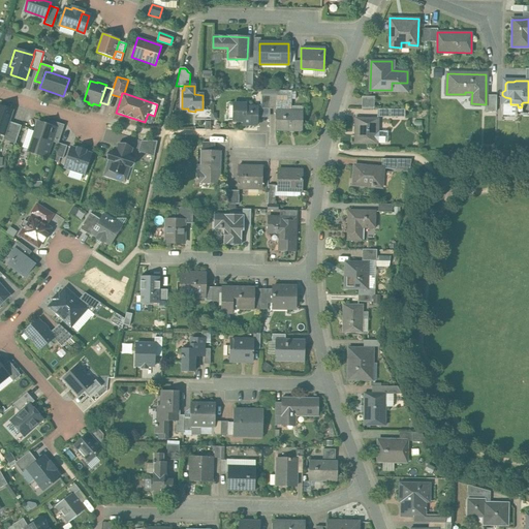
[(374,96),(363,96),(362,109),(374,109),(374,96)]
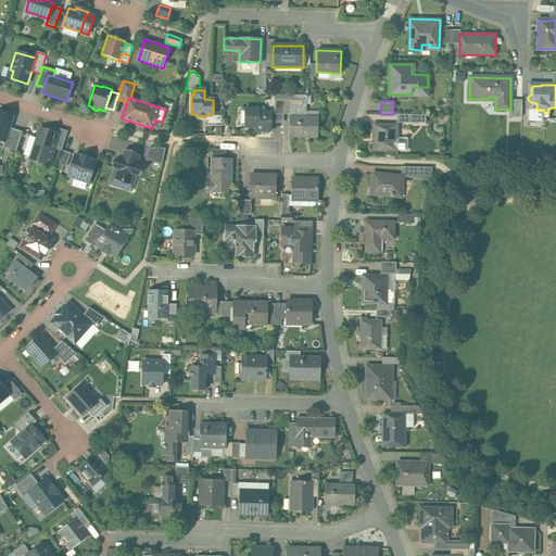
[(521,102),(510,102),(510,110),(509,110),(509,116),(521,116),(521,102)]
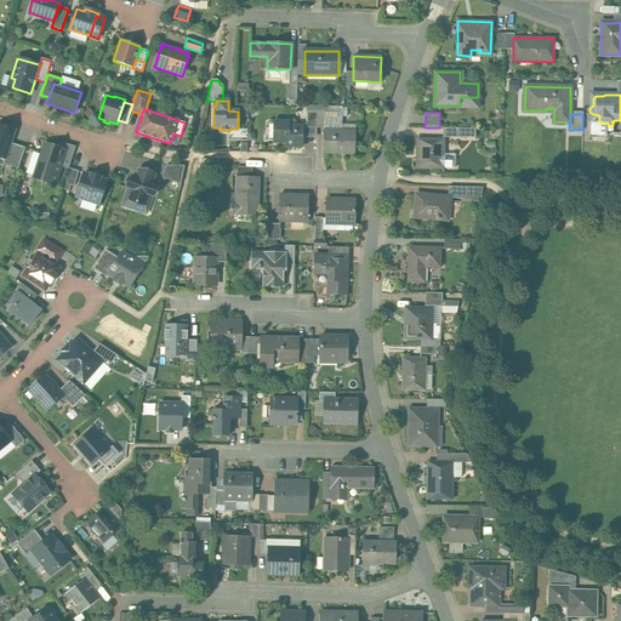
[(302,126),(289,126),(289,123),(274,123),(273,124),(277,124),(275,142),(273,141),(273,142),(285,143),(285,147),(302,147),(302,126)]
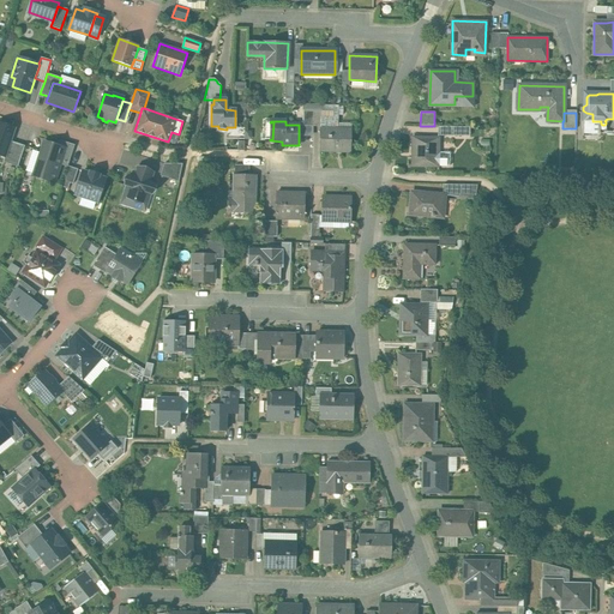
[(6,126),(0,124),(0,155),(4,157),(5,157),(10,142),(11,140),(10,140),(13,127),(6,125),(6,126)]
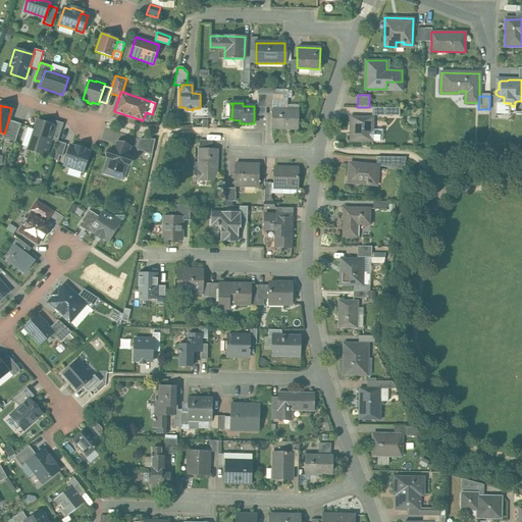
[(299,111),(272,110),(271,128),(298,128),(299,111)]
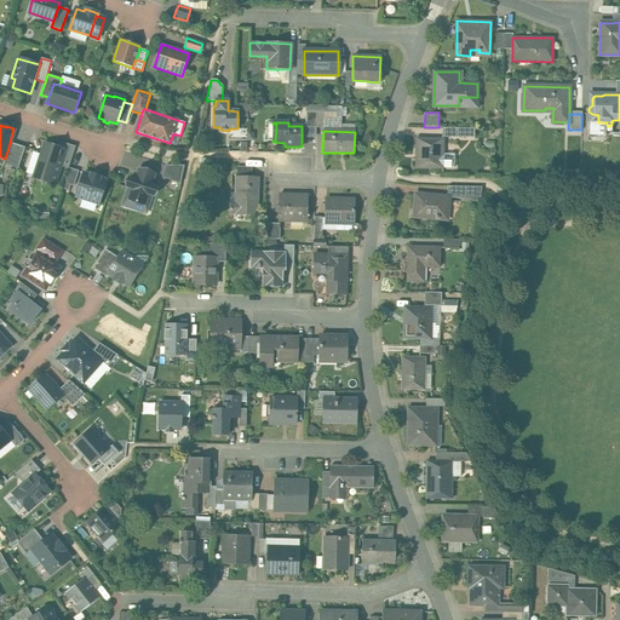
[(442,141),(417,139),(417,167),(442,168),(442,167),(454,167),(454,154),(442,154),(442,141)]
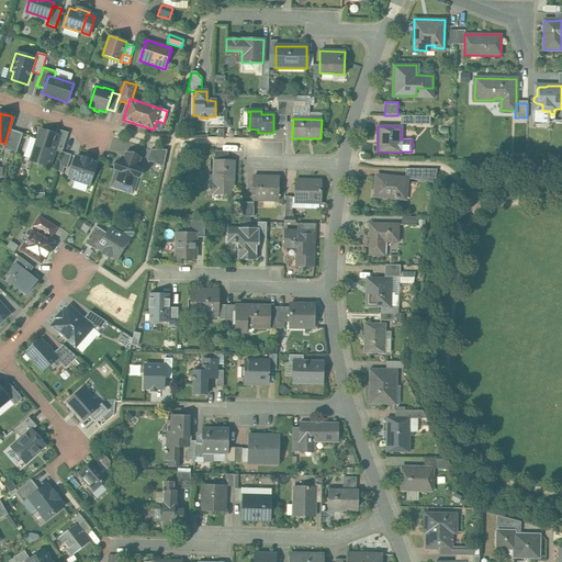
[(23,134),(9,130),(4,144),(3,144),(2,148),(17,153),(23,134)]
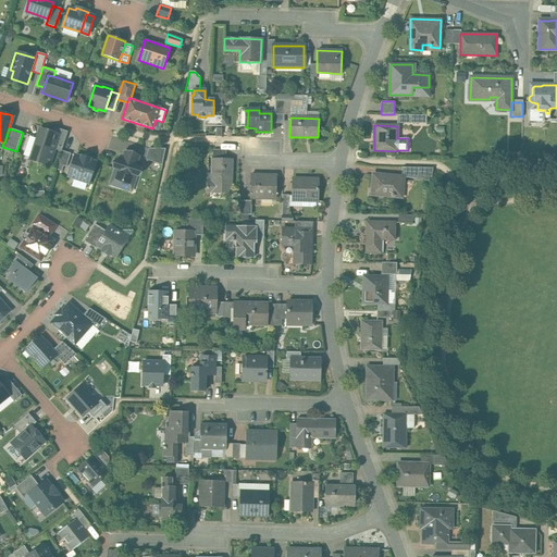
[(58,136),(40,130),(31,159),(48,164),(53,148),(57,140),(58,136)]
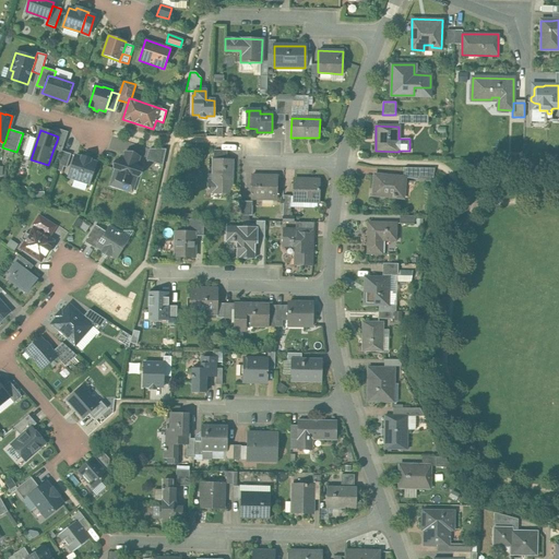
[(166,150),(150,149),(146,159),(163,165),(166,150)]
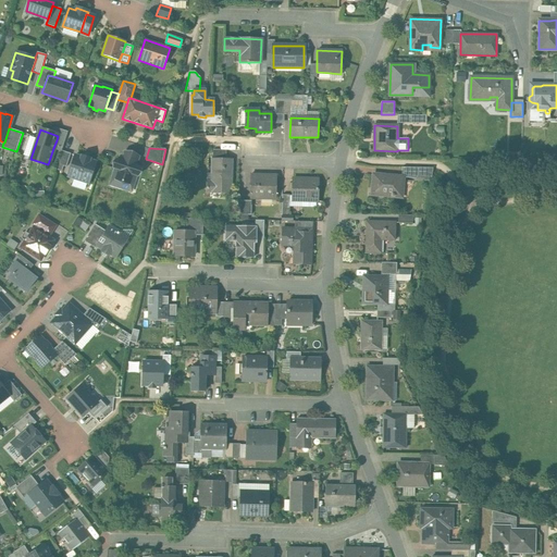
[(61,150),(56,169),(62,171),(63,166),(66,166),(71,153),(61,150)]
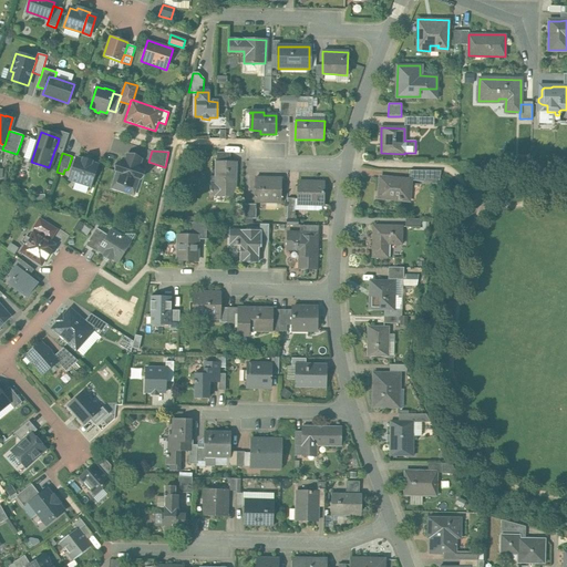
[(134,160),(125,156),(123,164),(119,163),(115,172),(120,173),(116,183),(124,185),(125,186),(125,185),(133,187),(136,178),(141,179),(143,171),(138,169),(142,160),(135,157),(134,160)]
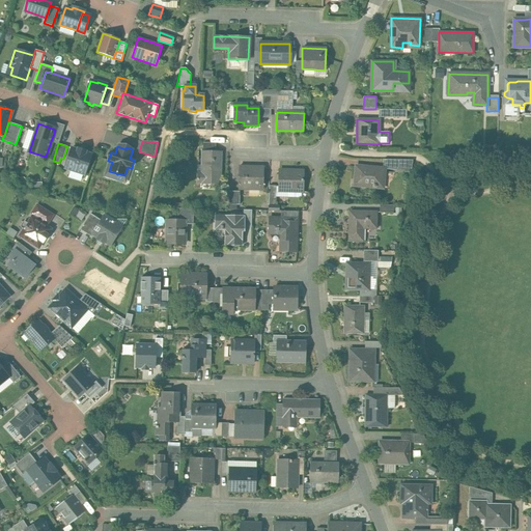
[(78,149),(72,148),(65,166),(72,167),(71,169),(85,174),(91,155),(85,152),(86,151),(78,148),(78,149)]
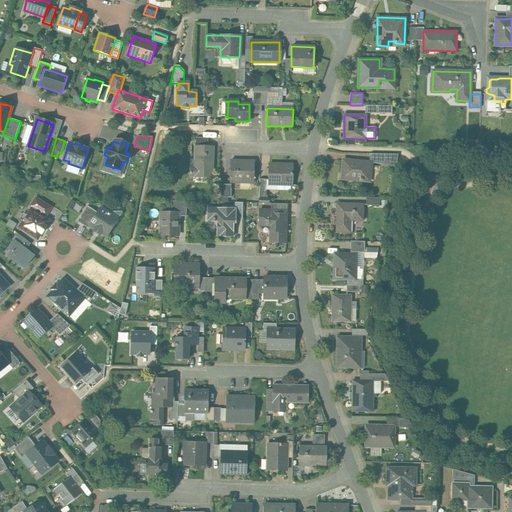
[(214,147),(193,146),(193,167),(189,167),(189,178),(213,179),(214,147)]
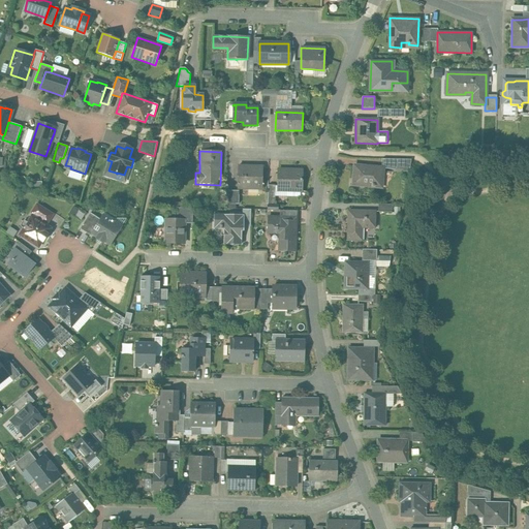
[(398,159),(382,159),(381,167),(383,168),(397,169),(397,167),(398,159)]
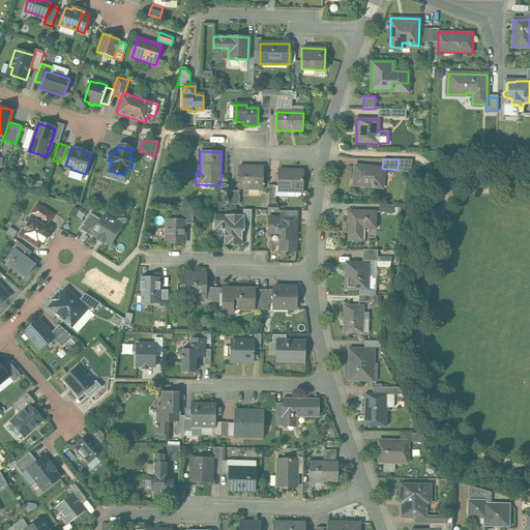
[(412,159),(399,159),(398,168),(410,169),(412,159)]
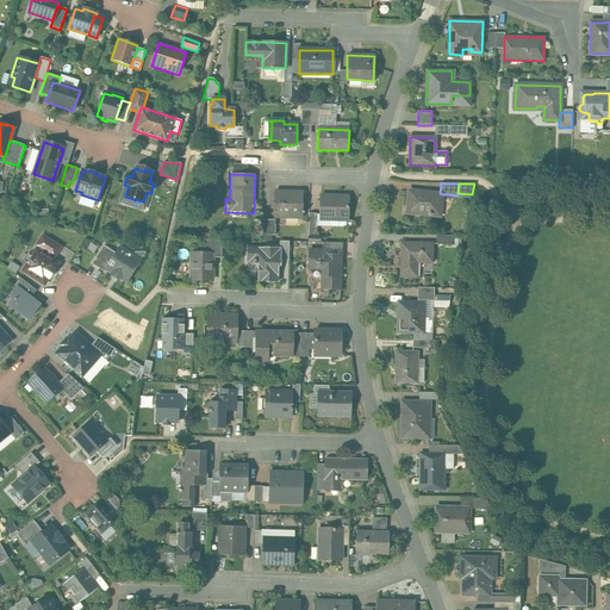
[(303,192),(274,191),(274,218),(286,218),(286,216),(302,216),(303,192)]
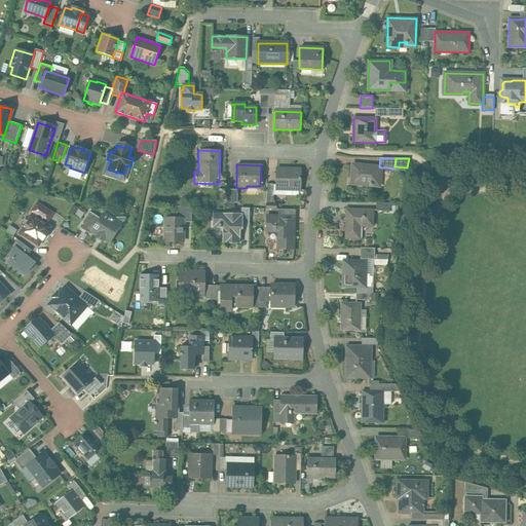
[(379,166),(352,164),(350,184),(372,186),(372,185),(373,182),(372,182),(372,180),(380,181),(381,167),(379,166)]
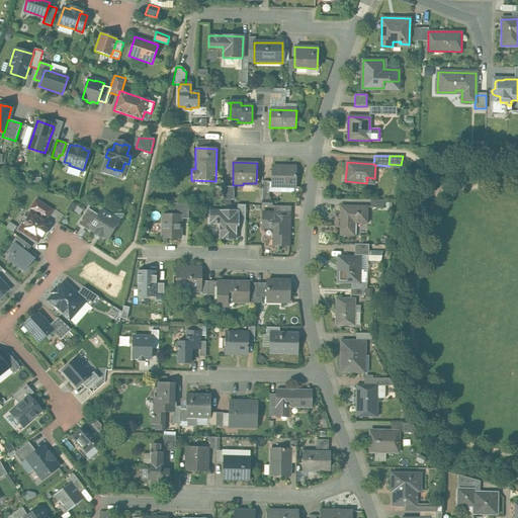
[(296,167),(271,166),(271,186),(295,187),(296,167)]
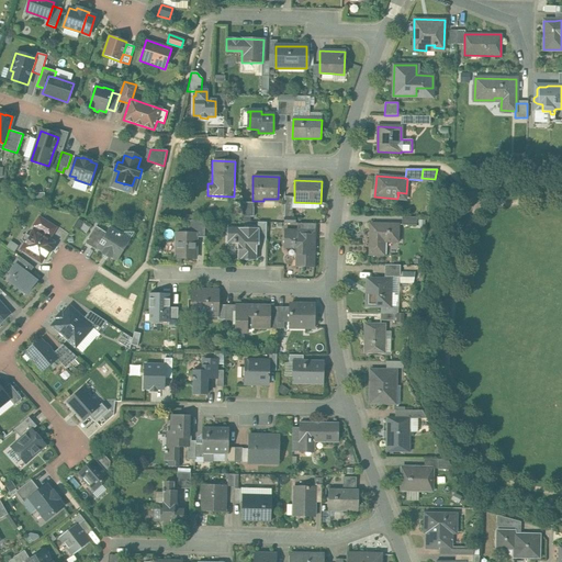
[(254,203),(240,203),(240,216),(253,217),(254,203)]
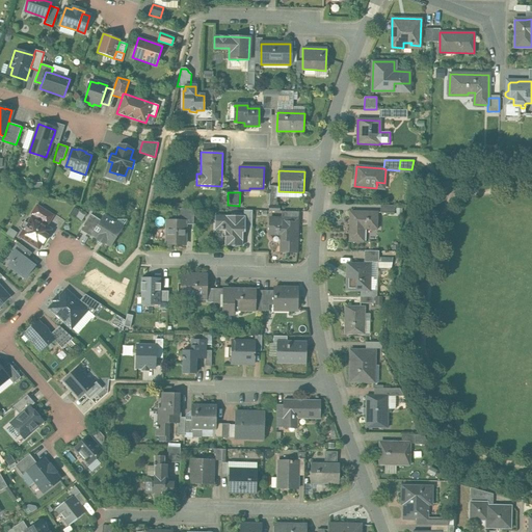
[(194,209),(178,209),(178,221),(186,221),(185,224),(193,224),(194,209)]
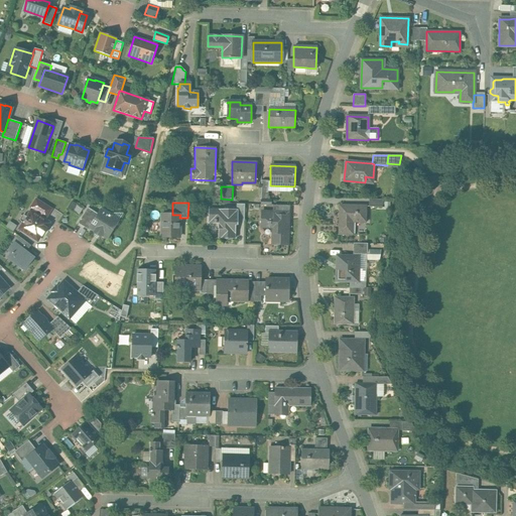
[(245,205),(236,204),(236,210),(236,211),(236,220),(237,220),(244,220),(245,205)]
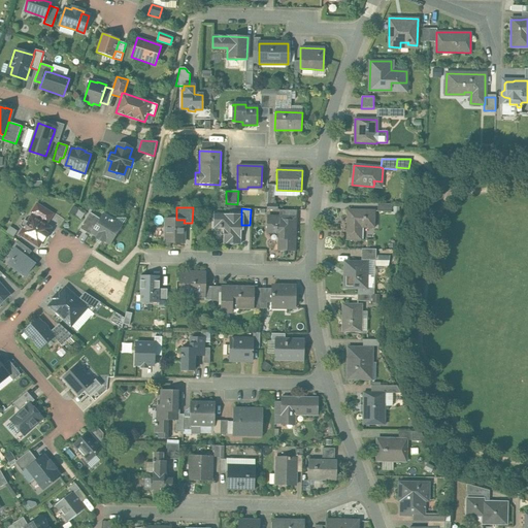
[(294,210),(279,209),(278,218),(294,219),(294,210)]
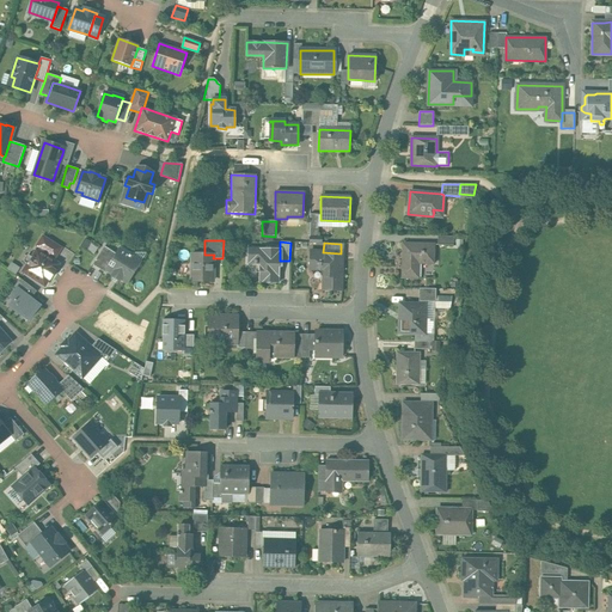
[(434,244),(403,244),(402,279),(417,279),(418,276),(415,276),(415,263),(434,263),(434,244)]
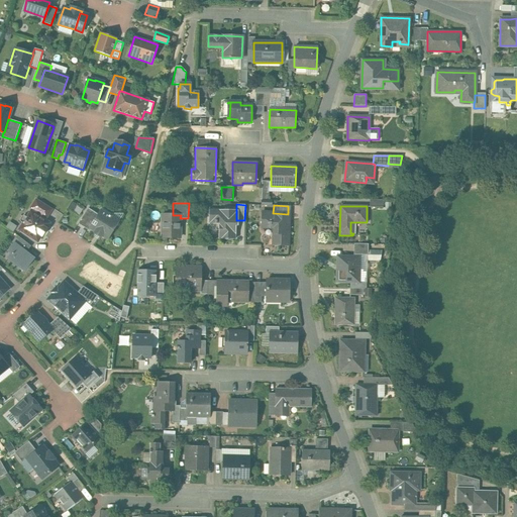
[(90,228),(99,214),(89,208),(79,224),(88,230),(90,228)]
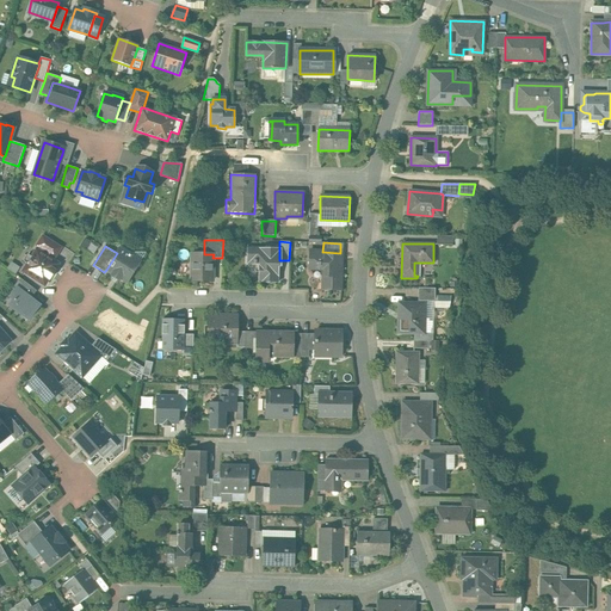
[(121,278),(127,283),(140,261),(119,248),(117,253),(106,270),(112,273),(111,276),(119,281),(121,278)]
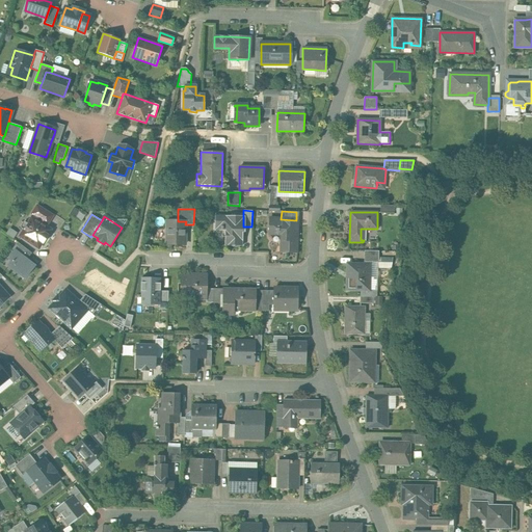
[(243,217),(215,216),(215,231),(224,231),(224,246),(242,246),(242,231),(244,231),(244,227),(243,227),(243,217)]
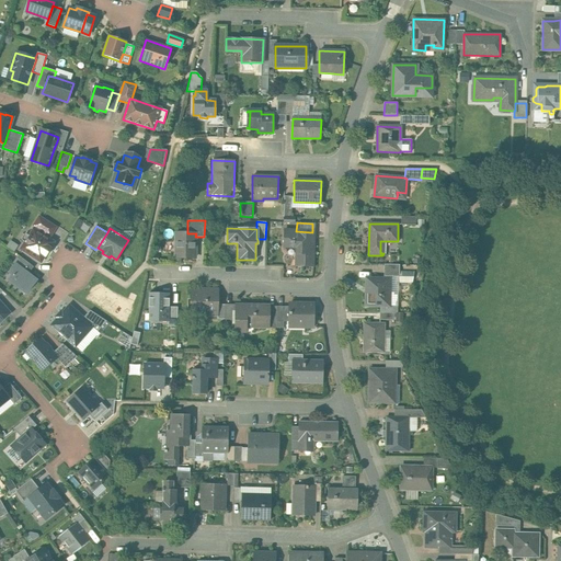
[(42,268),(55,245),(33,231),(19,254),(42,268)]
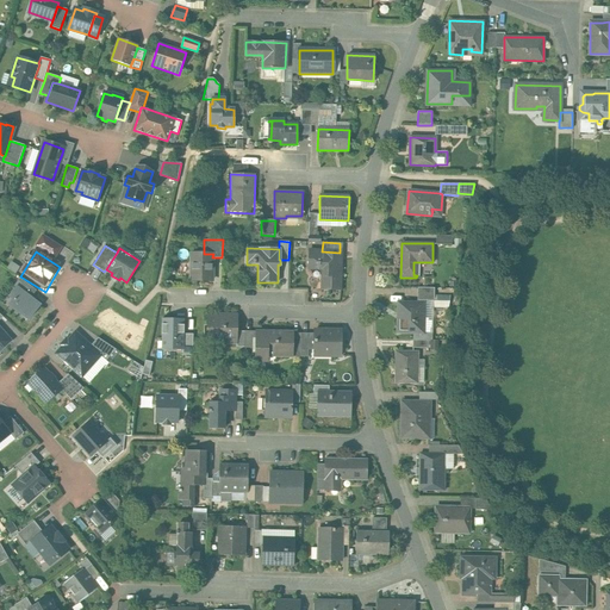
[(322,251),(309,251),(309,271),(321,271),(321,281),(327,281),(327,290),(341,291),(342,260),(338,260),(340,253),(322,251)]
